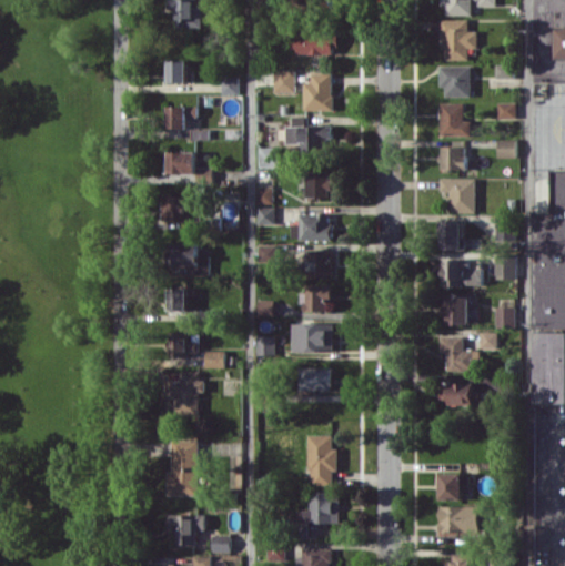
[(200,29),(200,8),(193,8),(193,0),(167,0),(168,10),(175,10),(175,29),(200,29)]
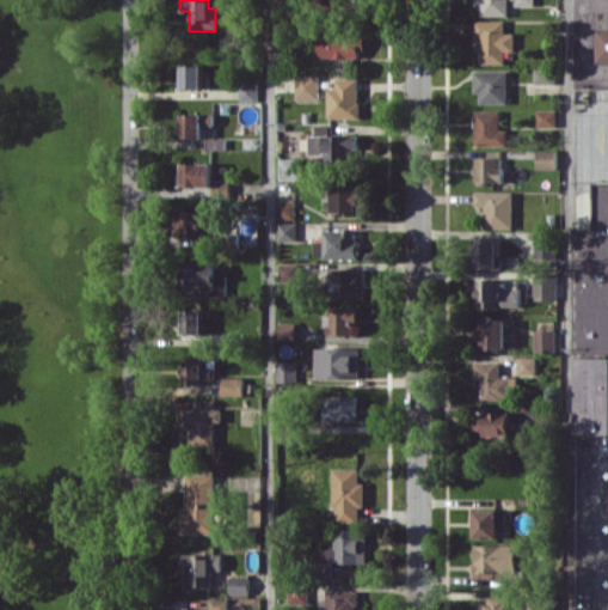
[(472,0),(473,7),(478,7),(478,18),(508,17),(508,8),(532,8),(530,0),(472,0)]
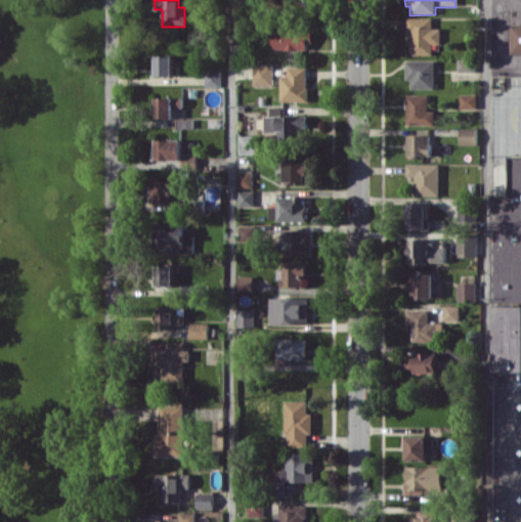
[(430,56),(430,45),(439,45),(439,30),(431,30),(430,18),(405,19),(406,56),(430,56)]
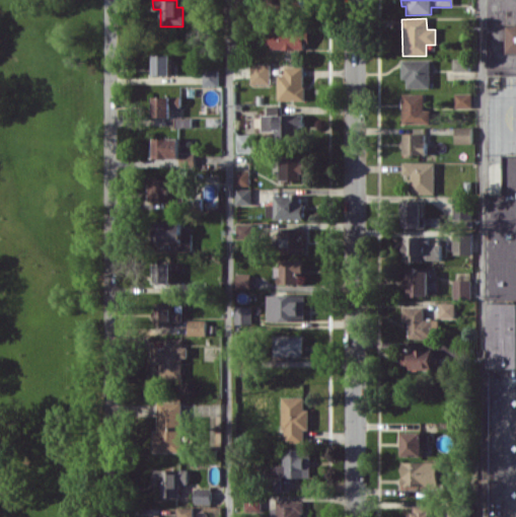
[(515,25),(503,25),(503,54),(515,54),(515,25)]
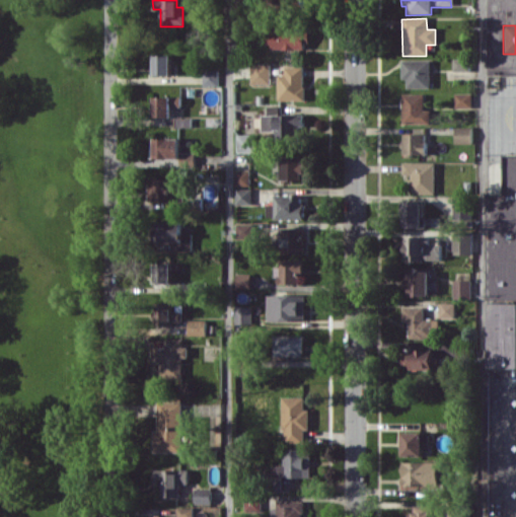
[(264,50),(303,50),(304,32),(264,31),(264,50)]
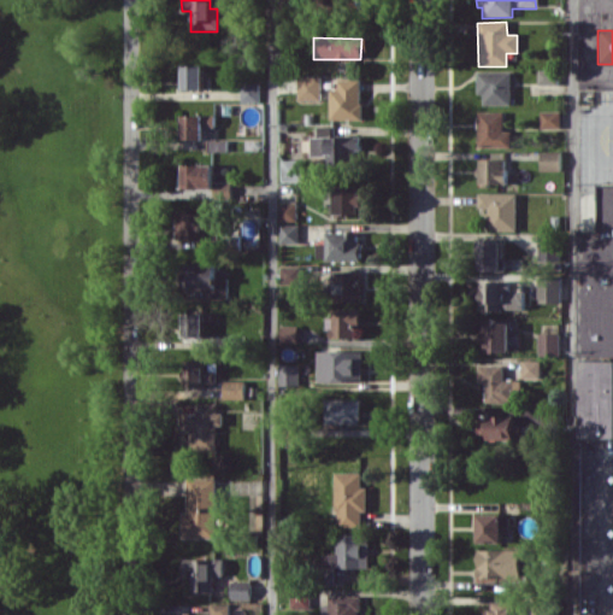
[(201,68),(181,68),(181,92),(201,92),(201,68)]
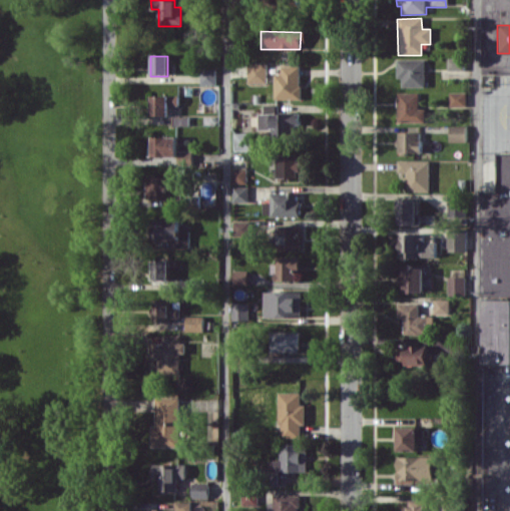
[(446,72),(462,72),(462,59),(446,59),(446,72)]
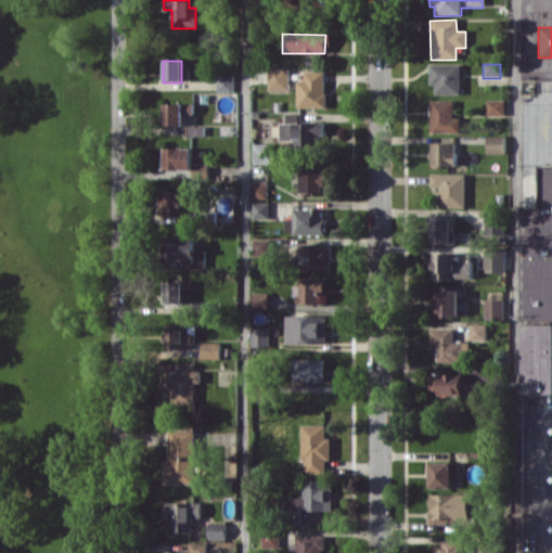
[(433,95),(459,95),(459,66),(428,66),(428,87),(433,87),(433,95)]
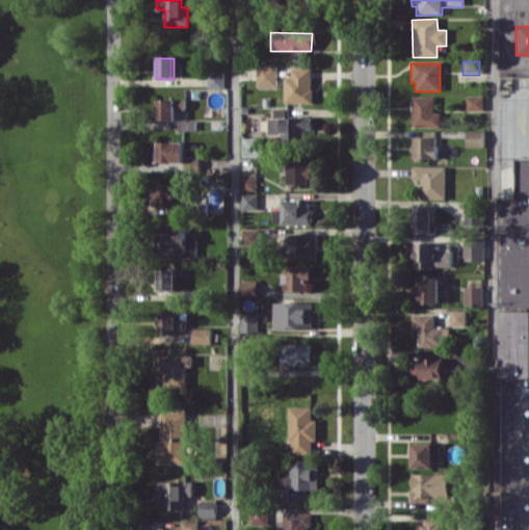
[(256,87),(275,88),(275,68),(256,68),(256,87)]
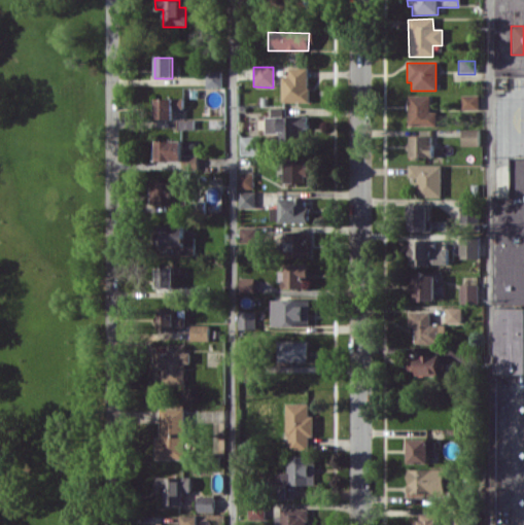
[(307,70),(287,70),(287,77),(281,77),(281,103),(307,104),(307,70)]
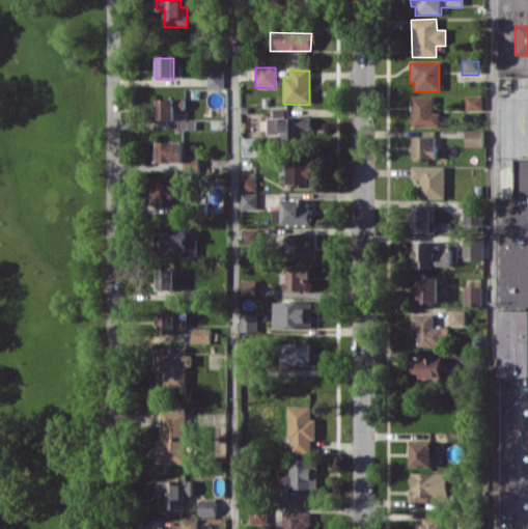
[(222,89),(221,74),(205,74),(205,89),(222,89)]
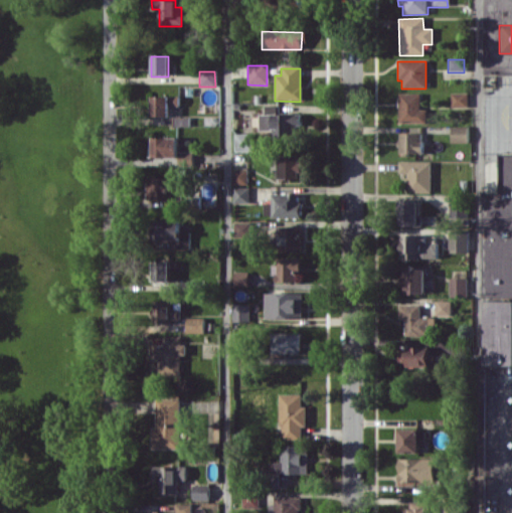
[(466,95),(450,94),(450,108),(466,109),(466,95)]
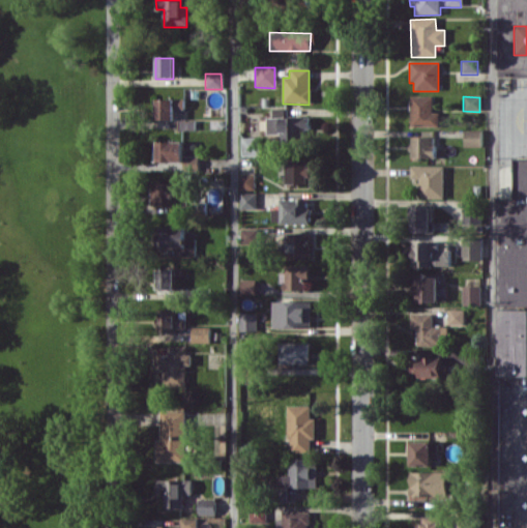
[(432,97),(410,97),(409,127),(437,128),(438,114),(432,114),(432,97)]
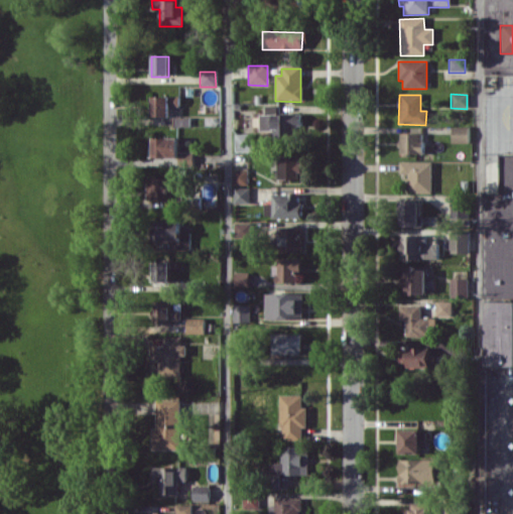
[(151,117),(168,118),(168,107),(178,107),(178,98),(151,97),(151,117)]
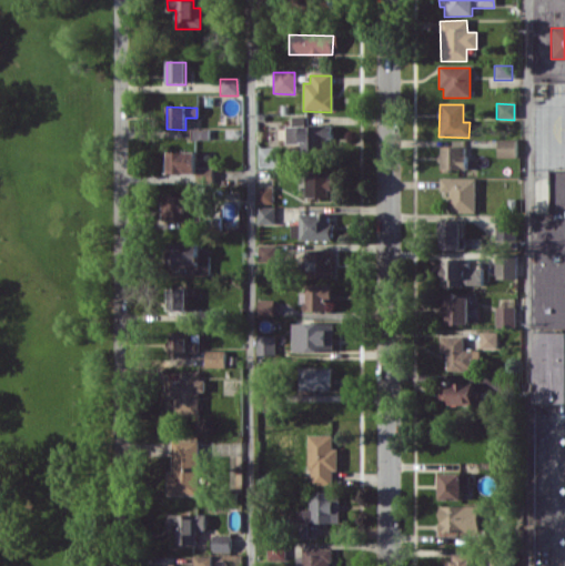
[(331,127),(285,128),(285,145),(300,145),(300,154),(324,154),(324,140),(331,140),(331,127)]
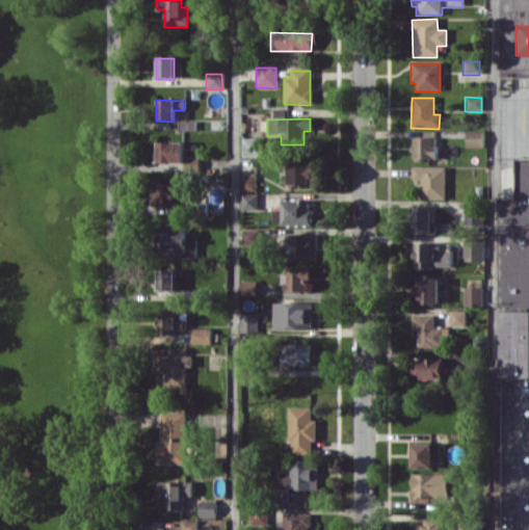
[(465,149),(482,149),(482,132),(465,132),(465,149)]
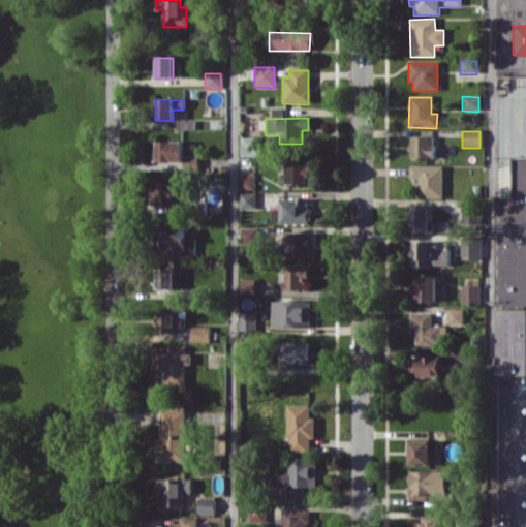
[(432,159),(433,138),(410,137),(409,158),(432,159)]
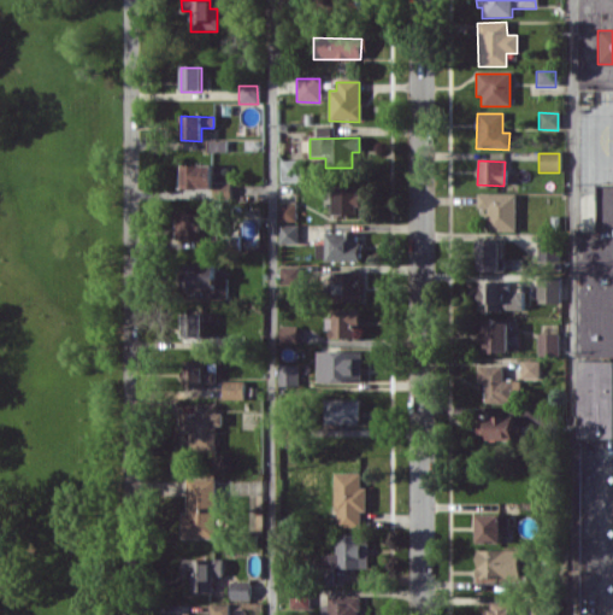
[(280,183),(301,182),(301,162),(280,162),(280,183)]
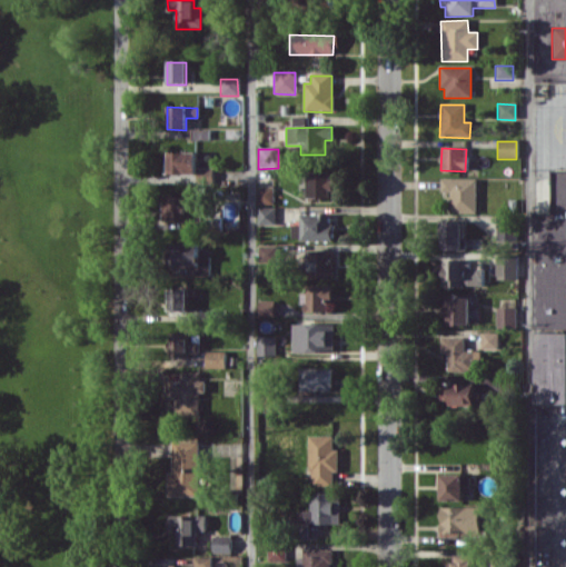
[(167,153),(167,176),(196,175),(196,185),(211,185),(211,169),(196,169),(196,153),(167,153)]
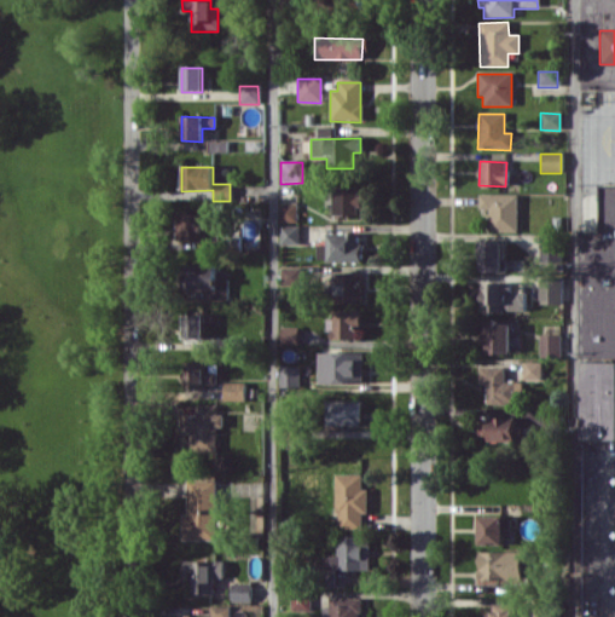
[(614,358),(614,186),(599,188),(599,234),(578,234),(579,359),(614,358)]
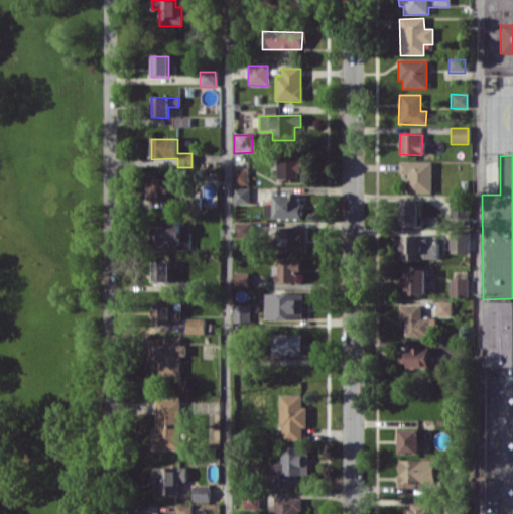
[(279,181),(297,180),(297,172),(299,172),(298,157),(279,157),(279,181)]
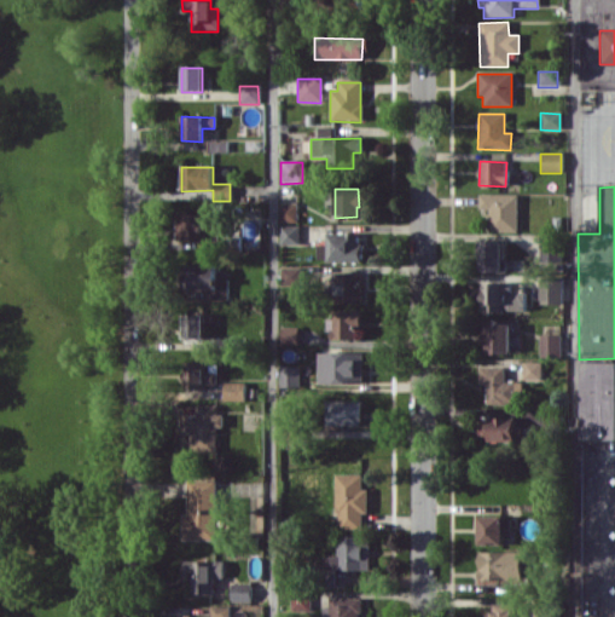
[(515,234),(516,196),(477,195),(477,209),(487,209),(487,232),(515,234)]
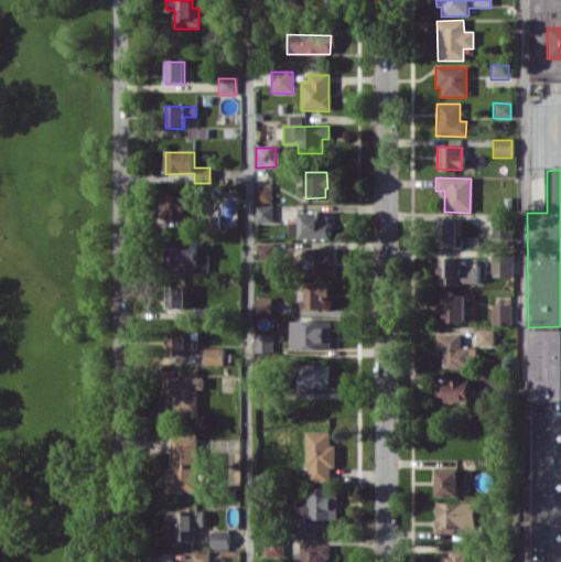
[(270,204),(270,185),(255,186),(255,204),(270,204)]
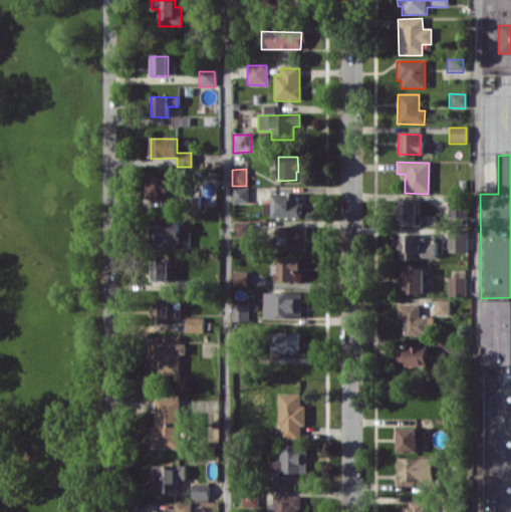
[(175,200),(175,178),(147,179),(148,201),(175,200)]
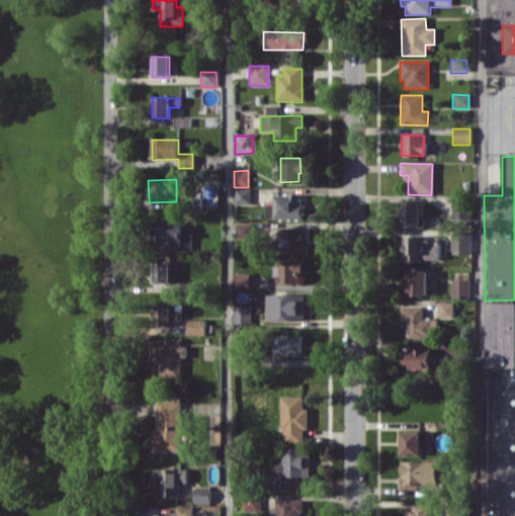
[(234,205),(250,205),(250,189),(234,190),(234,205)]
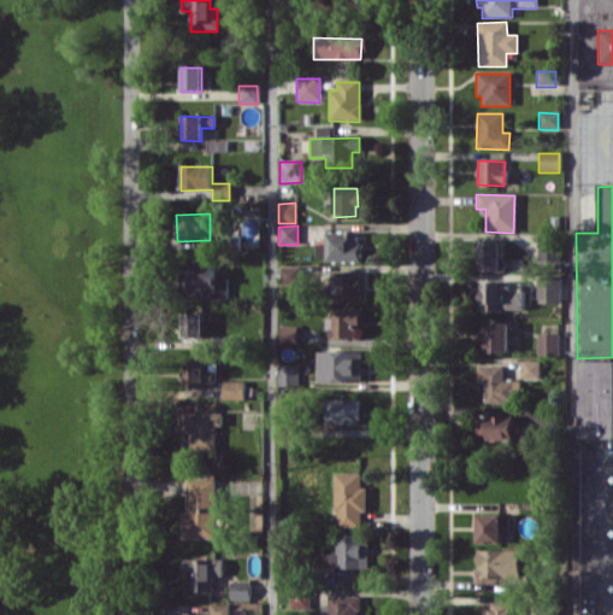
[(323,262),(357,263),(358,235),(324,233),(323,262)]
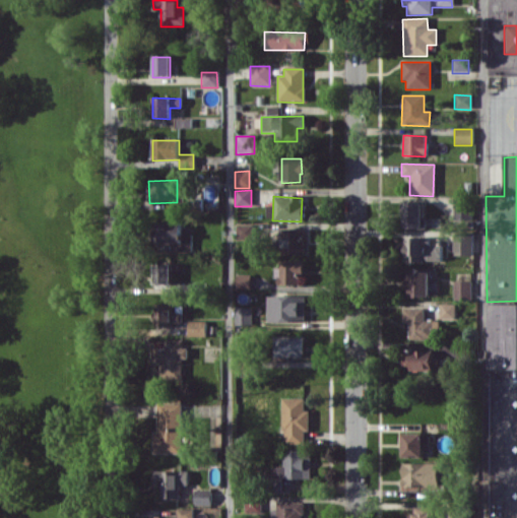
[(453,220),(465,221),(466,200),(453,200),(453,220)]
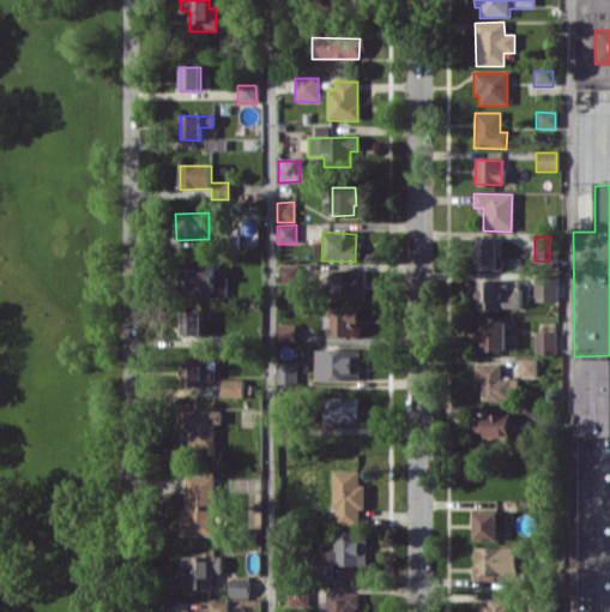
[(497,241),(476,240),(475,271),(496,271),(497,241)]
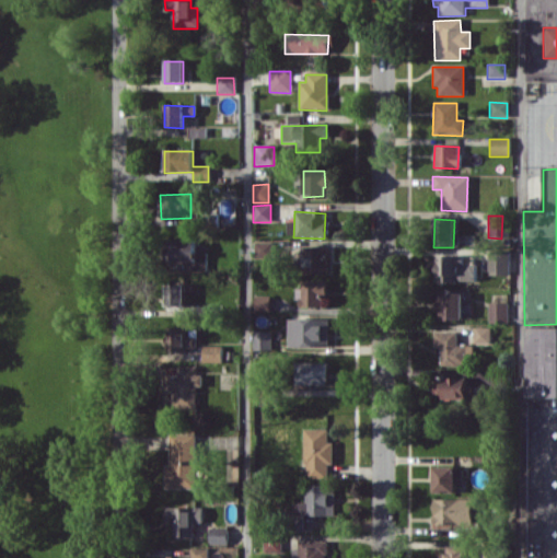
[(205,271),(205,254),(195,254),(195,241),(165,242),(165,263),(186,263),(186,272),(205,271)]
